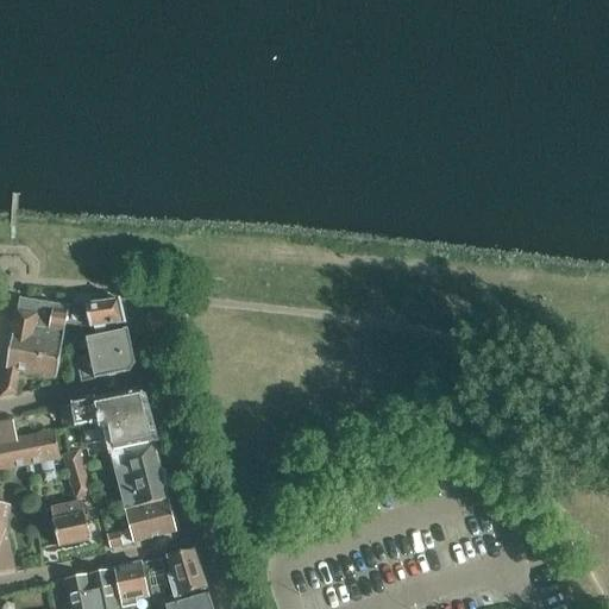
[(125,325),(120,300),(71,307),(19,299),(17,312),(38,315),(36,326),(64,331),(66,322),(89,328),(94,328),(94,331),(96,333),(104,332),(105,330),(105,327),(125,325)]
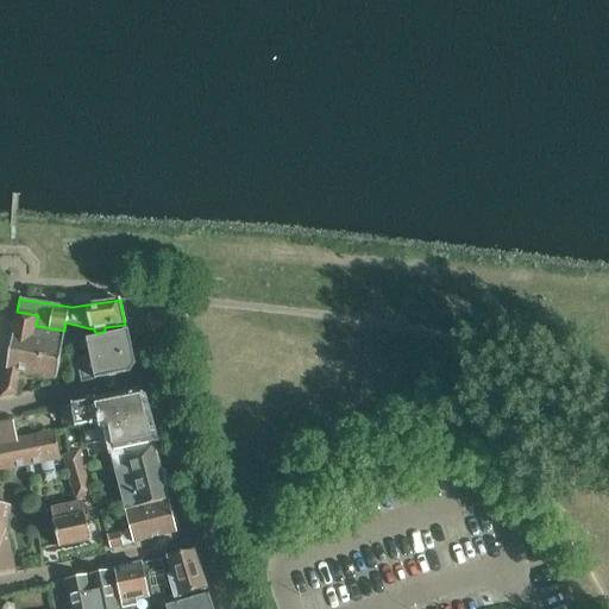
[(12,336),(6,369),(0,396),(16,394),(19,371),(56,378),(58,369),(64,331),(36,326),(38,315),(17,312),(13,337),(12,336)]
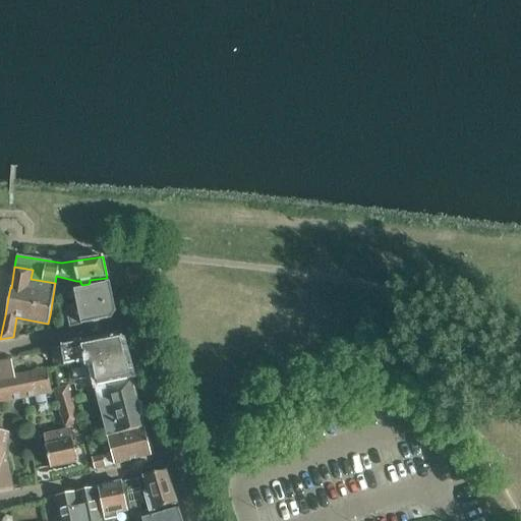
[(66,307),(68,316),(70,327),(110,319),(114,312),(108,284),(73,291),(76,305),(66,307)]
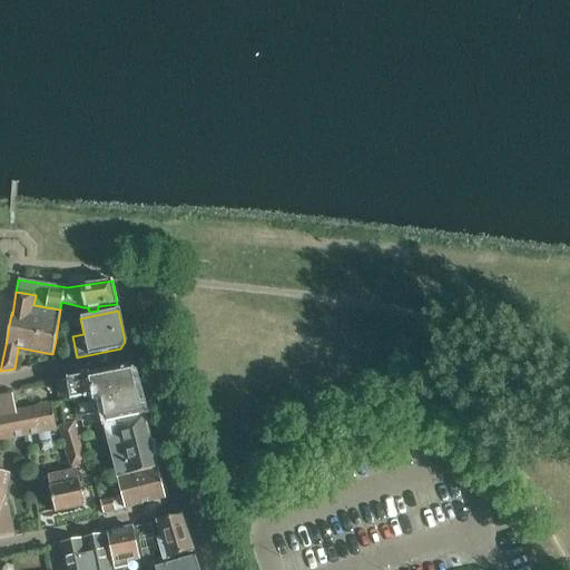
[(92,396),(94,402),(141,392),(136,373),(136,372),(128,367),(57,382),(60,402),(92,396)]
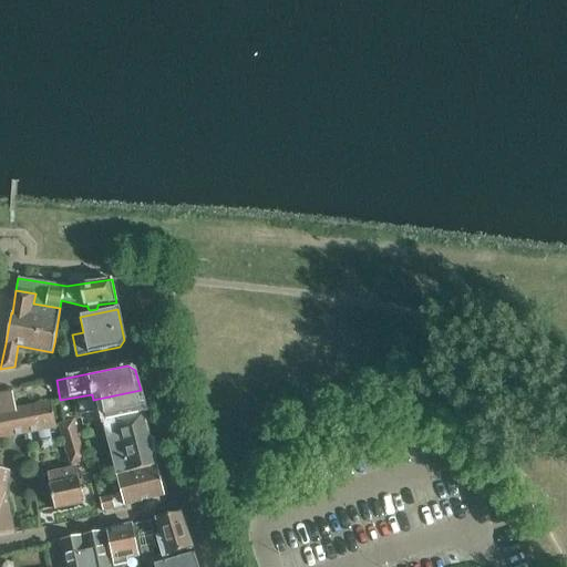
[(146,409),(141,390),(93,400),(79,402),(81,414),(100,411),(104,409),(106,420),(143,413),(146,409)]
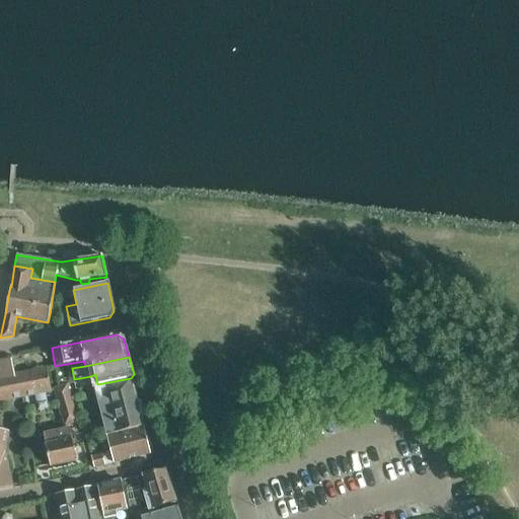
[(12,359),(0,360),(0,400),(51,391),(47,369),(15,374),(12,359)]
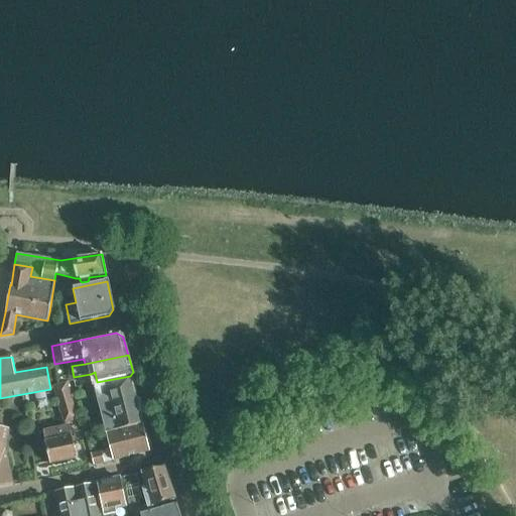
[(94,383),(107,432),(143,423),(141,414),(144,410),(142,399),(136,396),(130,376),(97,382),(94,383)]
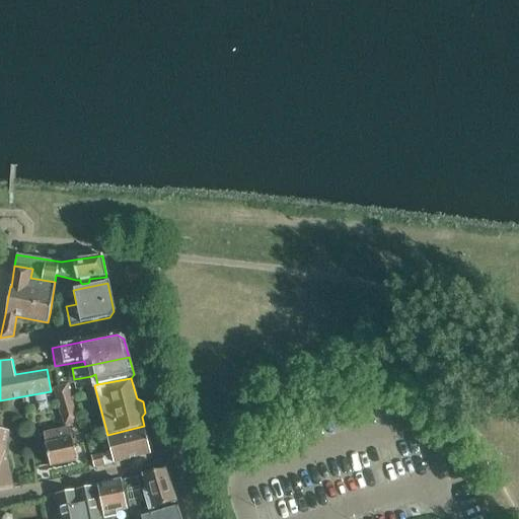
[(77,422),(67,386),(67,385),(54,389),(65,426),(77,422)]
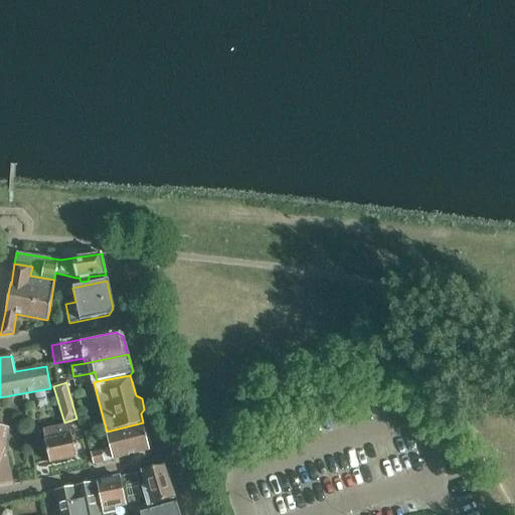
[(47,404),(45,389),(34,391),(37,406),(47,404)]
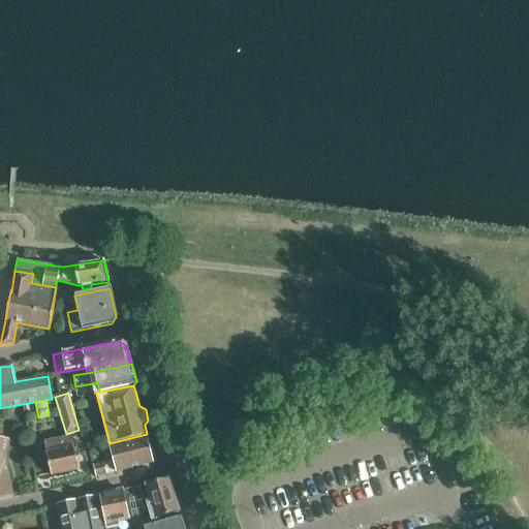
[(93,465),(96,476),(106,473),(116,471),(154,462),(147,434),(110,443),(114,461),(103,463),(93,465)]
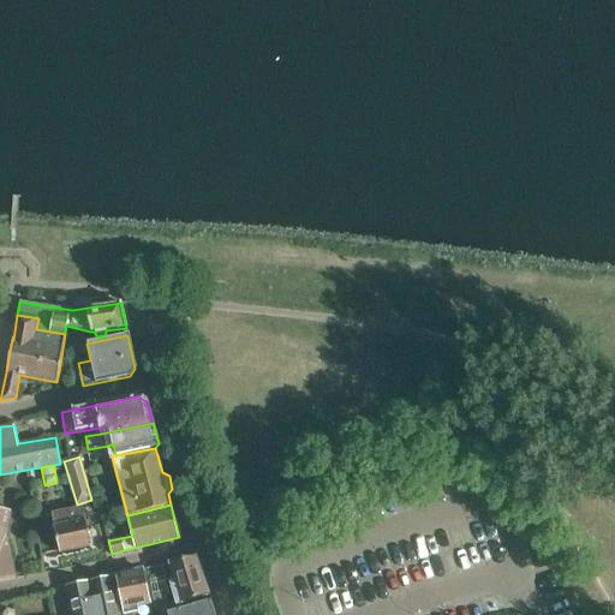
[(0,507),(0,580),(15,578),(6,532),(11,511),(0,507)]
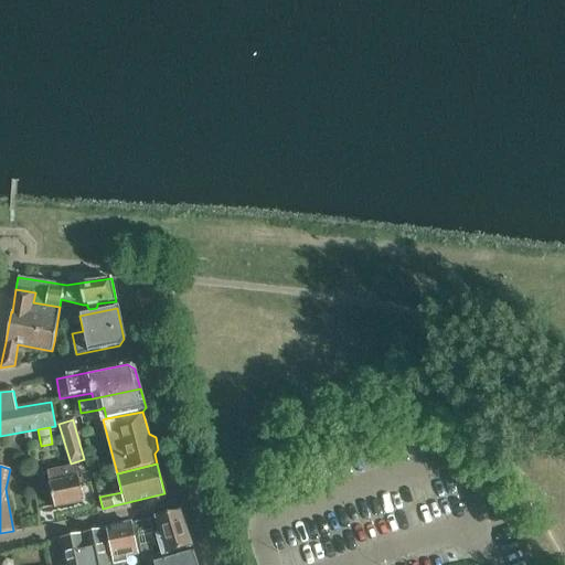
[(78,479),(76,467),(48,473),(50,484),(54,508),(84,502),(78,478),(78,479)]
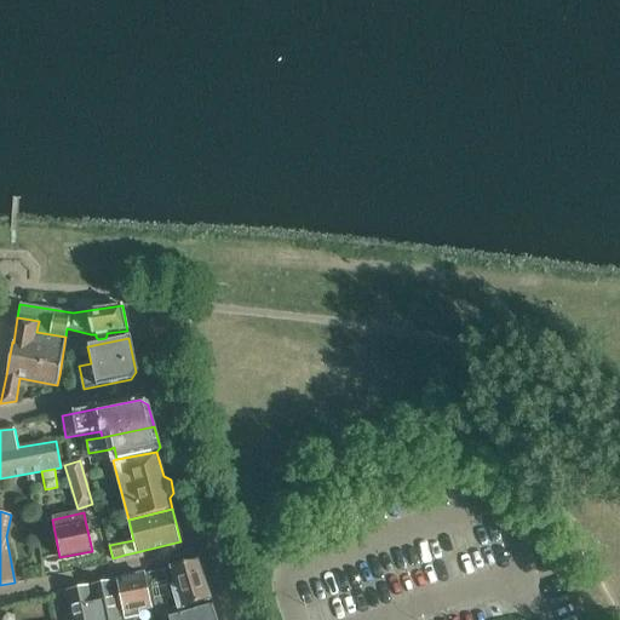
[(210,600),(197,562),(172,567),(176,585),(172,586),(179,609),(210,600)]
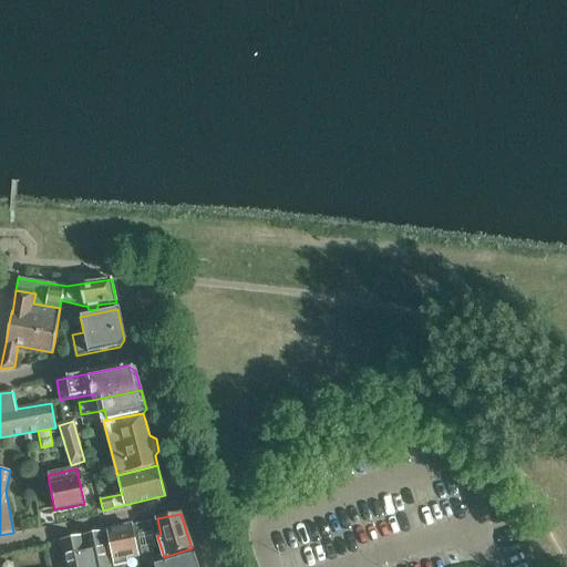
[(107,529),(109,531),(115,565),(127,562),(126,558),(137,555),(132,524),(107,529)]
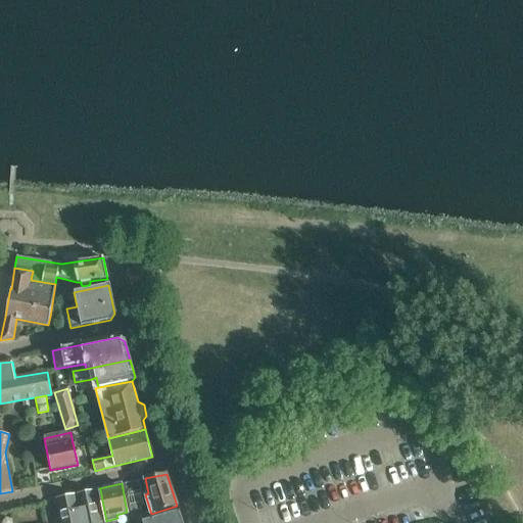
[(100,522),(100,520),(94,490),(77,494),(80,507),(77,507),(80,522),(100,522)]
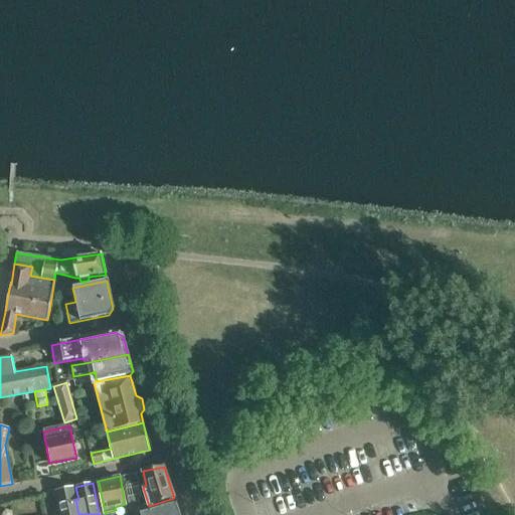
[(132,484),(126,485),(131,509),(137,508),(132,484)]
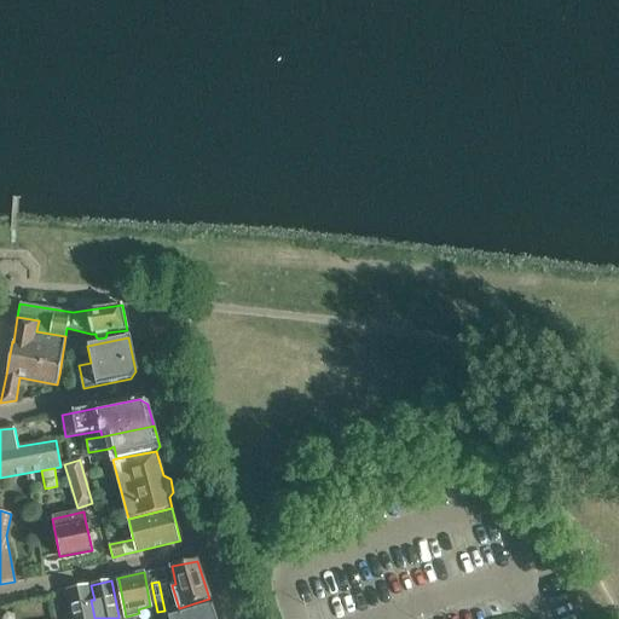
[(67,590),(73,618),(94,618),(91,600),(88,585),(67,590)]
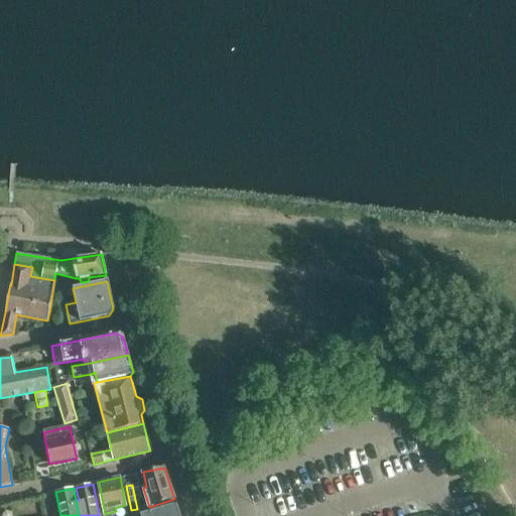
[(180,515),(176,504),(140,514),(140,515),(180,515)]
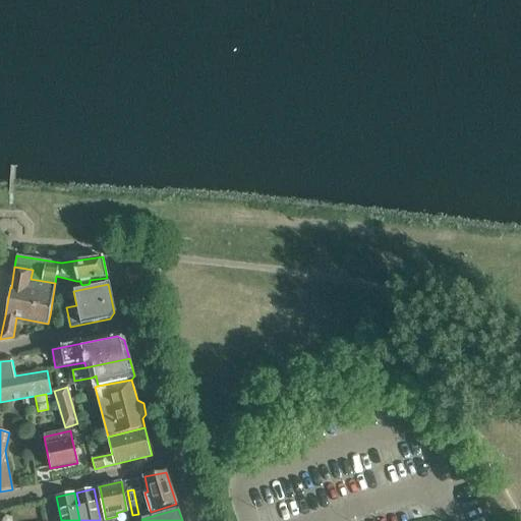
All buildings are outlined.
